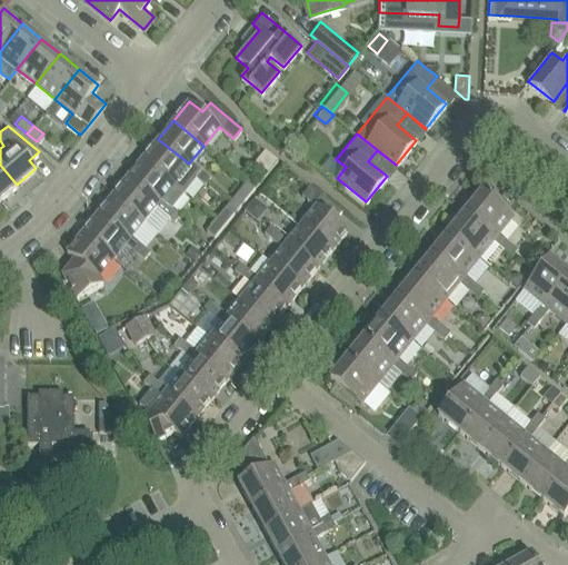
[(183,191),(196,176),(195,175),(201,168),(191,160),(189,164),(158,139),(142,158),(183,191)]
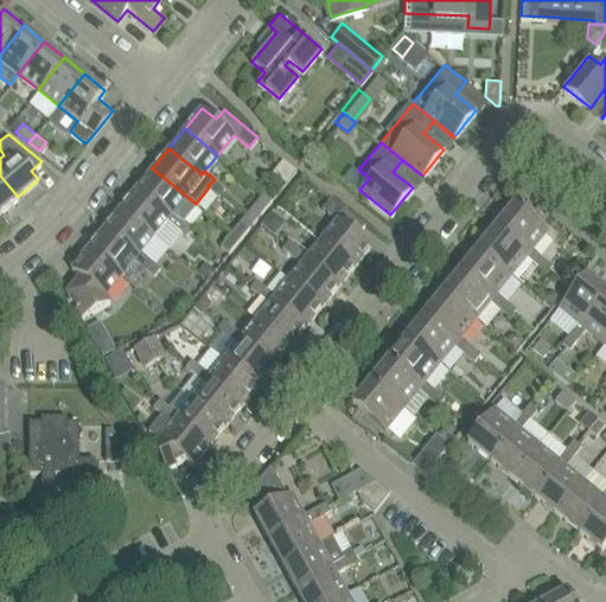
[(196,204),(152,168),(136,187),(170,215),(172,211),(182,218),(176,226),(186,235),(192,226),(183,219),(196,204)]
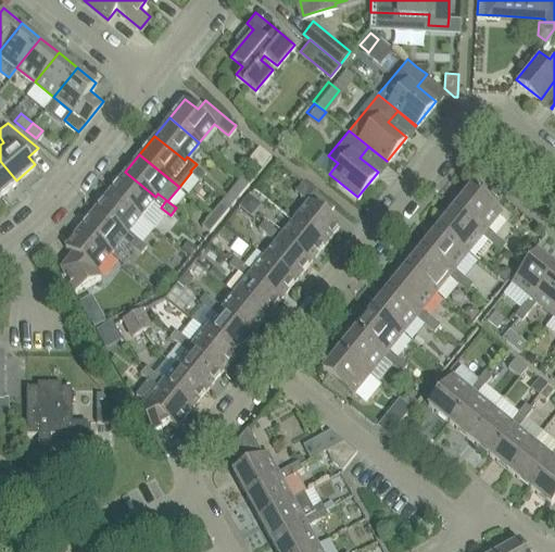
[(0,193),(16,180),(0,161),(0,193)]
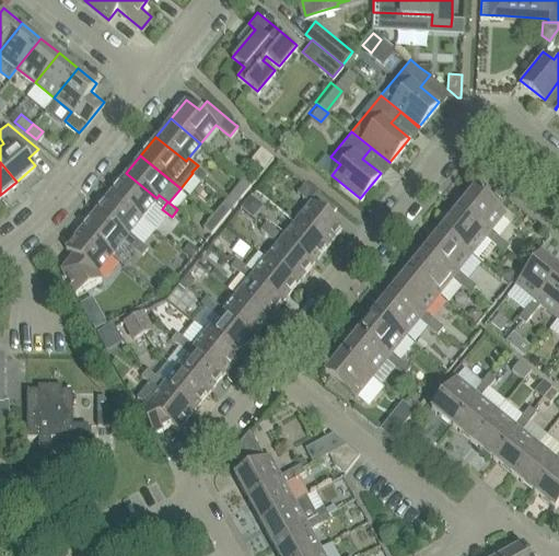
[(198,165),(191,172),(193,173),(201,180),(207,173),(198,165)]
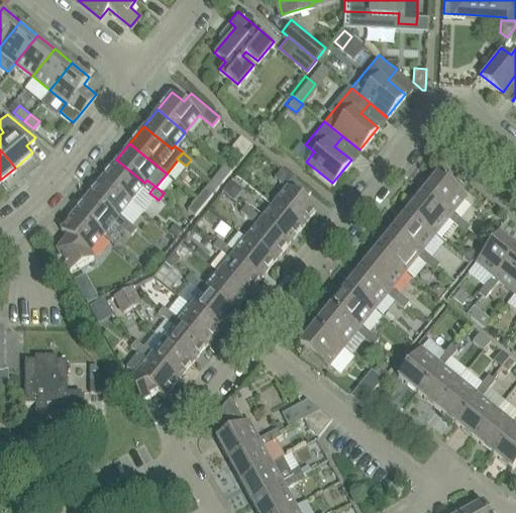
[(116,160),(102,177),(130,200),(141,186),(149,193),(155,186),(146,180),(144,183),(116,160)]
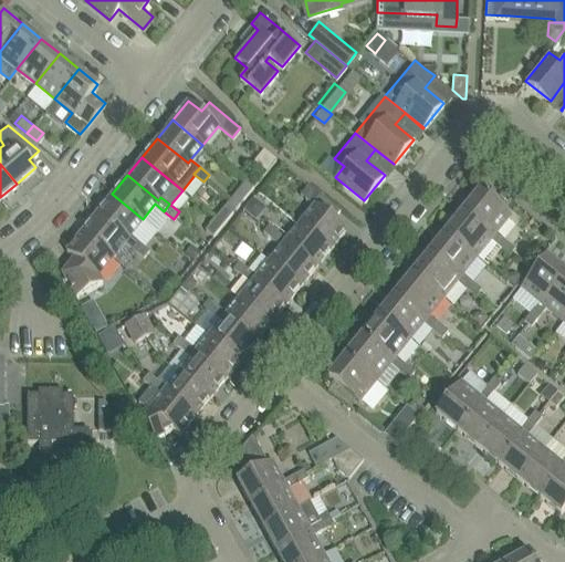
[(236,189),(243,196),(253,185),(246,178),(236,189)]
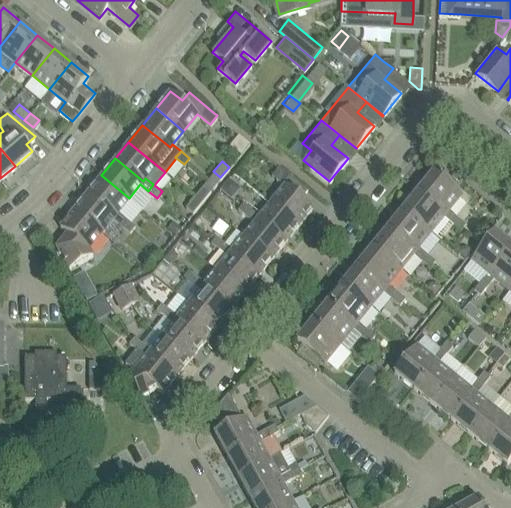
[(271,173),(284,184),(271,201),(299,224),(313,206),(301,197),(308,188),(278,165),(271,173)]
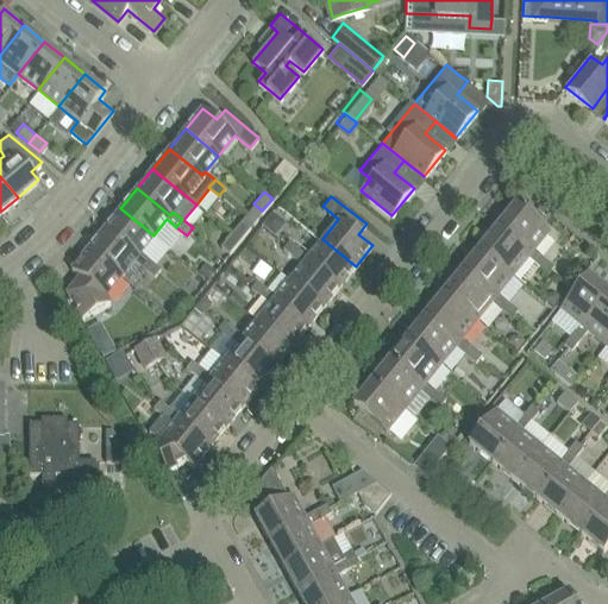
[(533,247),(533,249),(549,230),(516,202),(497,225),(531,252),(533,247)]
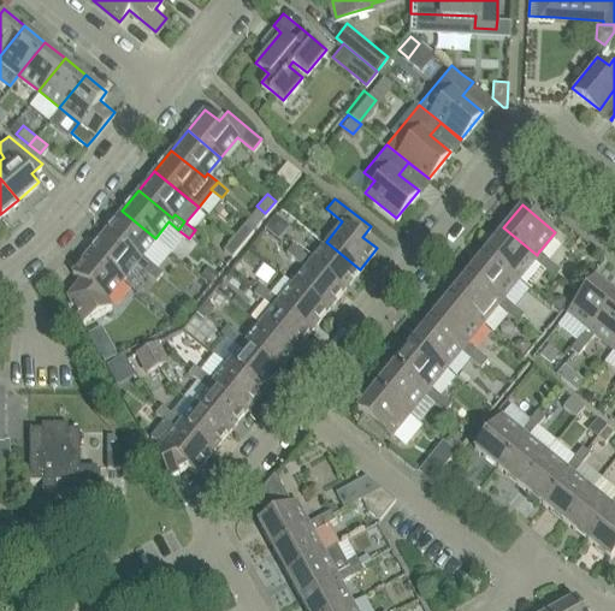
[(142,254),(155,238),(122,211),(106,231),(139,257),(142,254)]
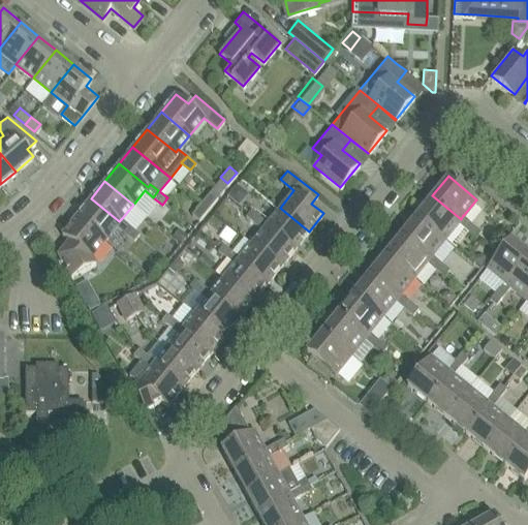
[(237,181),(227,192),(238,202),(245,193),(245,188),(237,181)]
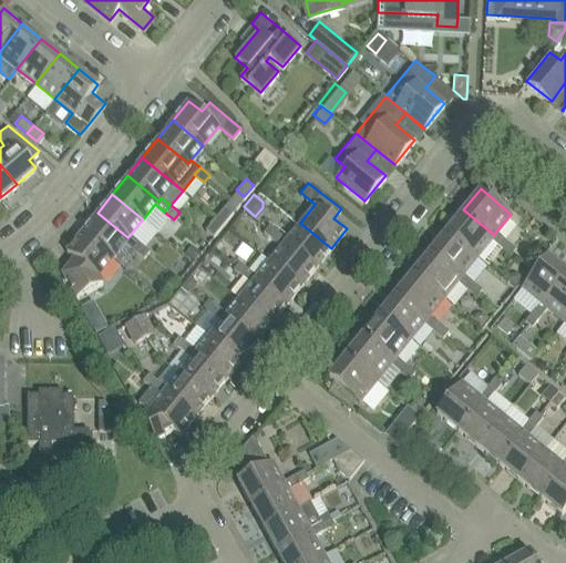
[(225,204),(215,216),(223,222),(233,211),(225,204)]
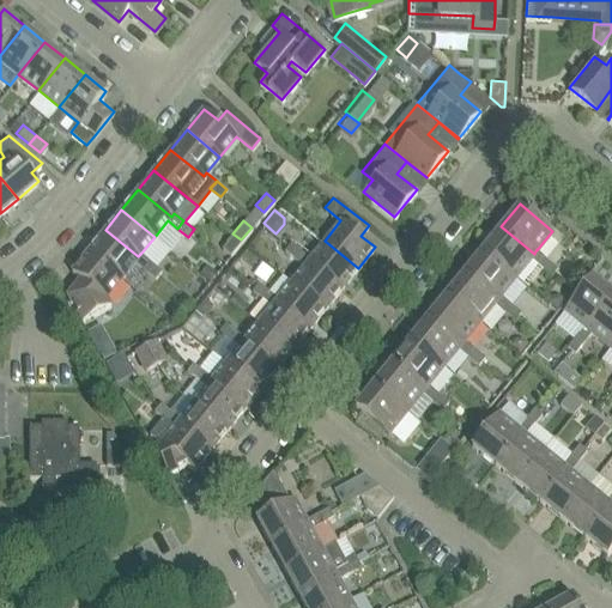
[(501,226),(483,249),(516,275),(531,257),(540,266),(547,257),(537,250),(537,249),(534,254),(501,226)]
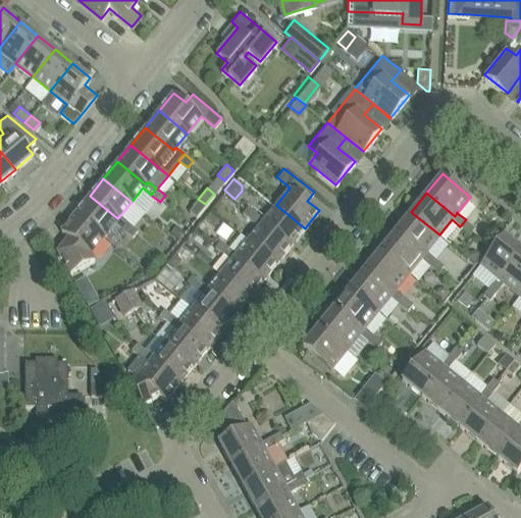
[(90,196),(75,213),(104,236),(115,222),(123,228),(128,222),(120,215),(117,218),(90,196)]
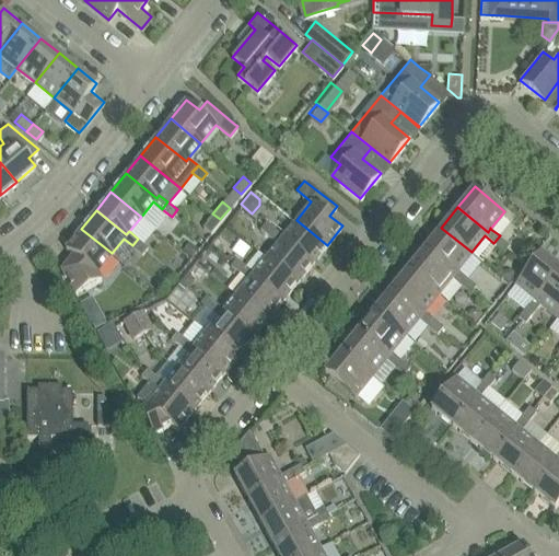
[(220,219),(212,213),(202,224),(210,231),(220,219)]
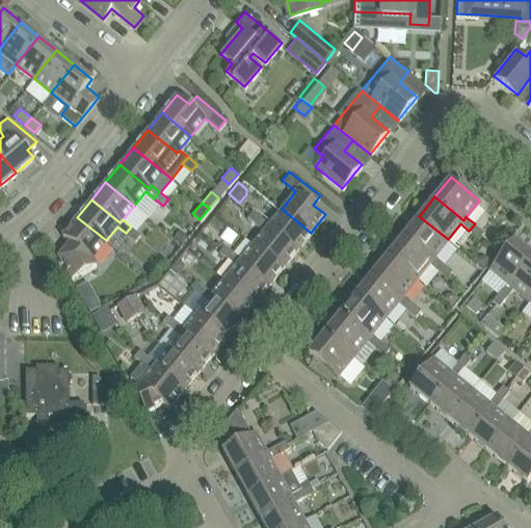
[(247,215),(256,222),(261,216),(253,209),(247,215)]
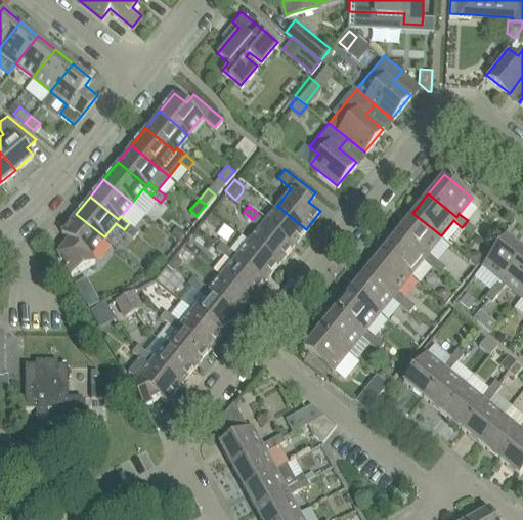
[(266,220),(257,213),(252,219),(260,226),(263,223),(292,247),(306,229),(277,206),(266,220)]
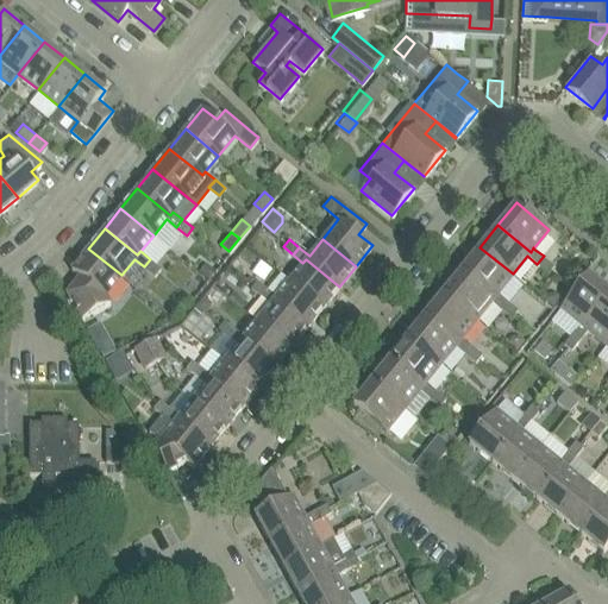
[(513,274),(480,247),(462,269),(494,296),(497,293),(513,274)]
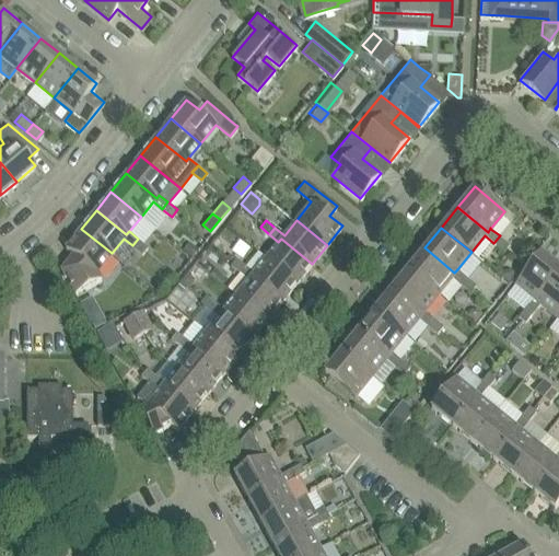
[(96,271),(112,253),(81,229),(66,247),(73,254),(61,268),(74,293),(101,279),(96,271)]
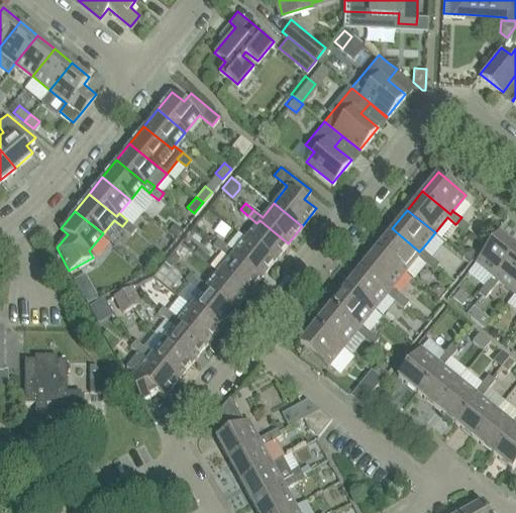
[(461,217),(455,224),(465,231),(470,224),(461,217)]
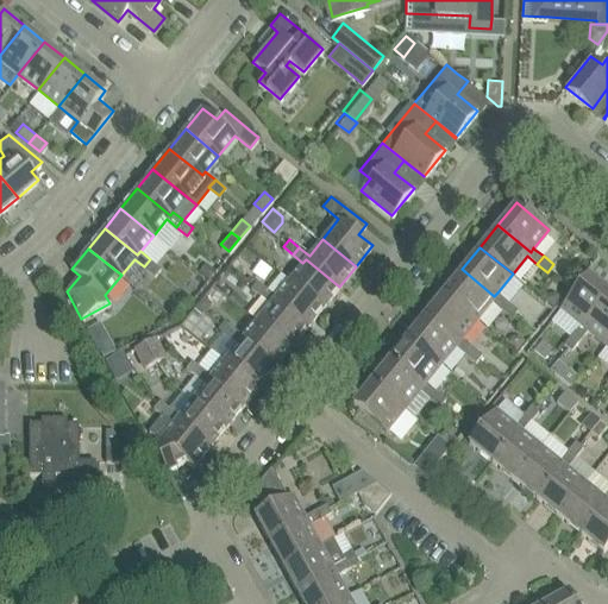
[(154,275),(161,268),(150,259),(144,266),(154,275)]
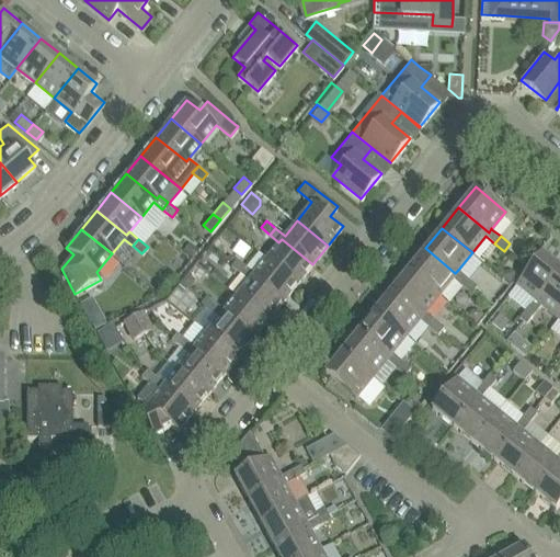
[(282,239),(278,242),(266,257),(297,282),(312,264),(282,239)]
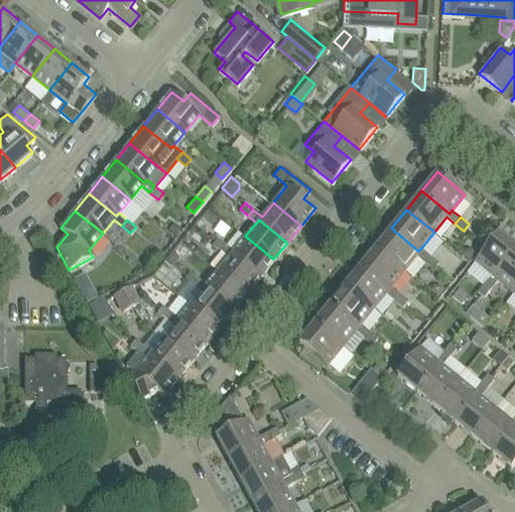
[(173,221),(168,228),(176,235),(182,228),(173,221)]
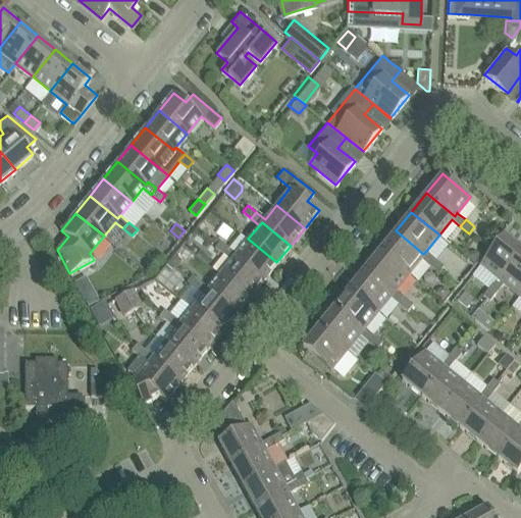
[(487,228),(481,236),(489,242),(496,236),(487,228)]
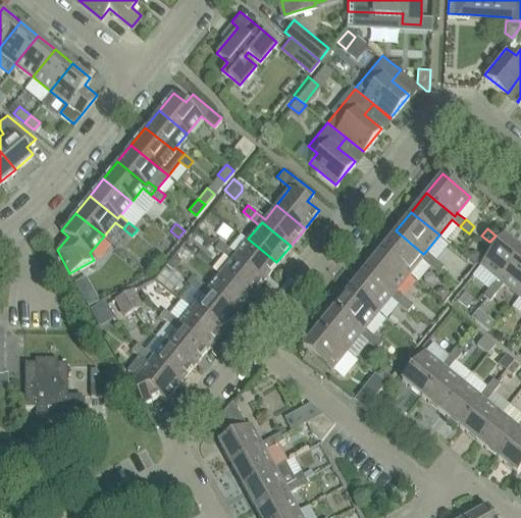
[(380,250),(408,273),(421,257),(429,264),(434,257),(426,251),(423,254),(396,230),(380,250)]
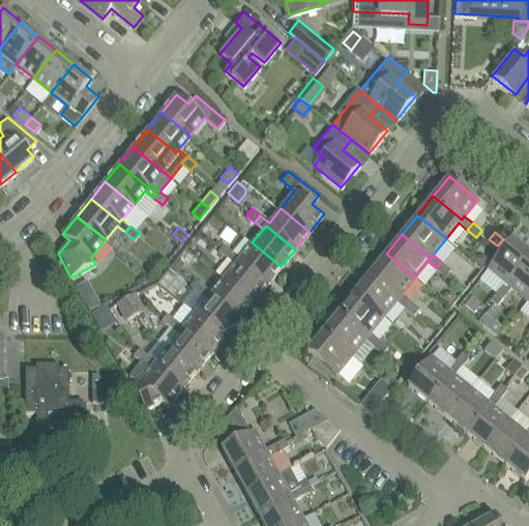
[(504,281),(497,289),(504,294),(511,286),(507,284),(528,256),(528,253),(511,238),(488,267),(504,281)]
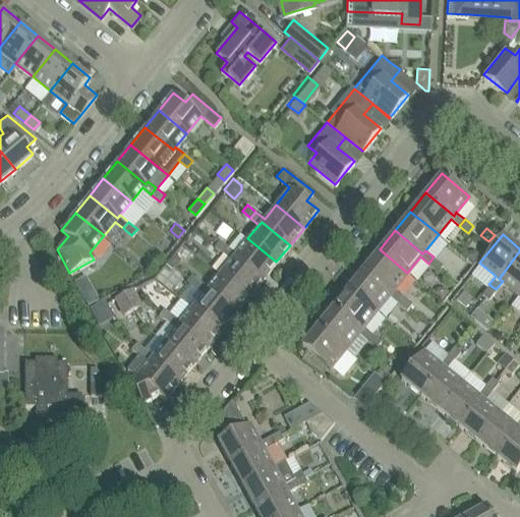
[(214,245),(223,252),(228,245),(220,238),(214,245)]
